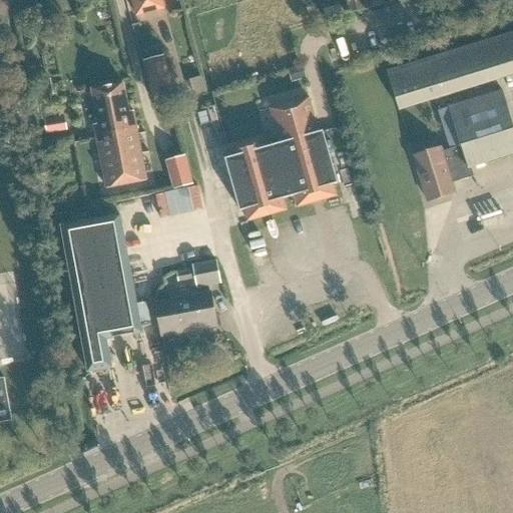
[(132,0),(137,17),(164,9),(161,0),(132,0)]
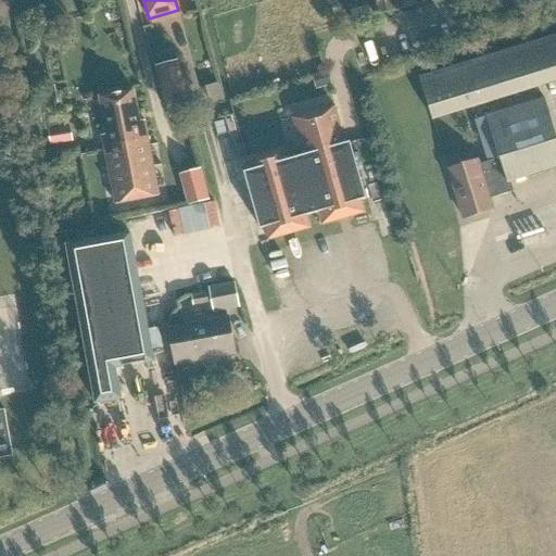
[(376,0),(377,2),(382,0),(387,14),(417,4),(416,0),(376,0)]
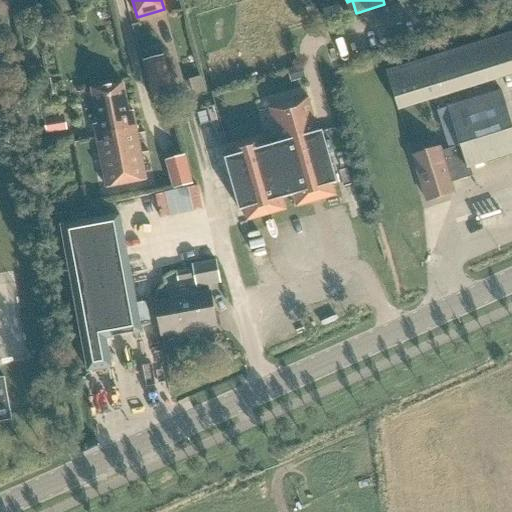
[(511,32),(432,58),(387,72),(399,111),(511,75),(511,32)]
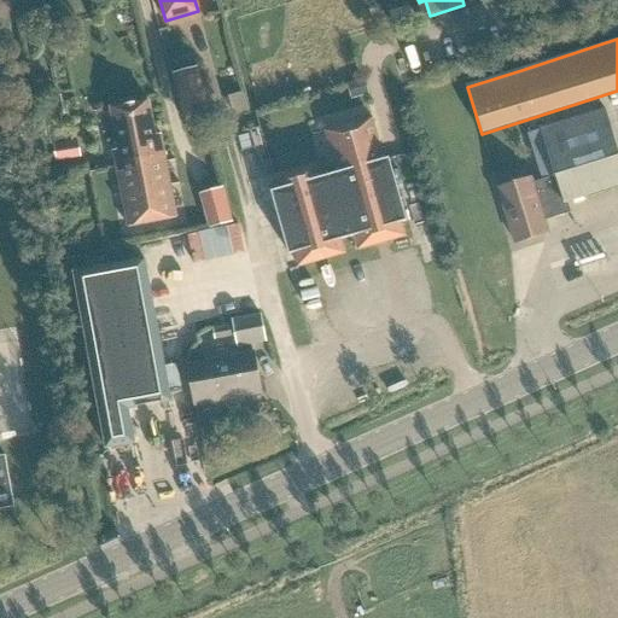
[(197,69),(197,66),(172,74),(186,126),(202,122),(211,120),(197,69)]
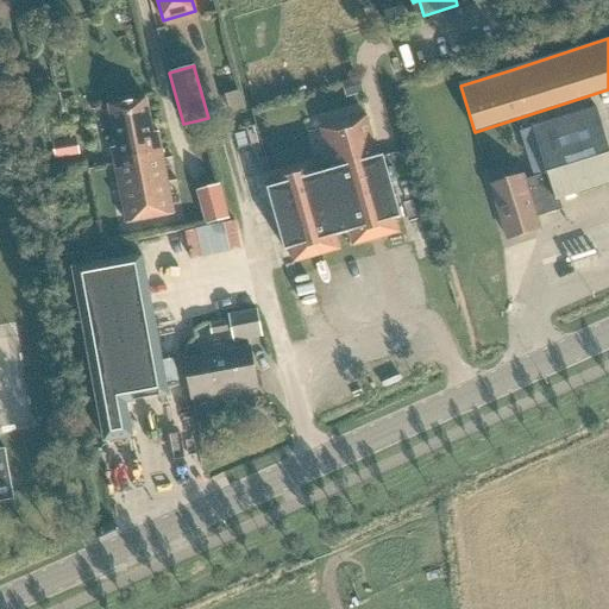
[(359,80),(347,83),(351,96),(363,93),(359,80)]
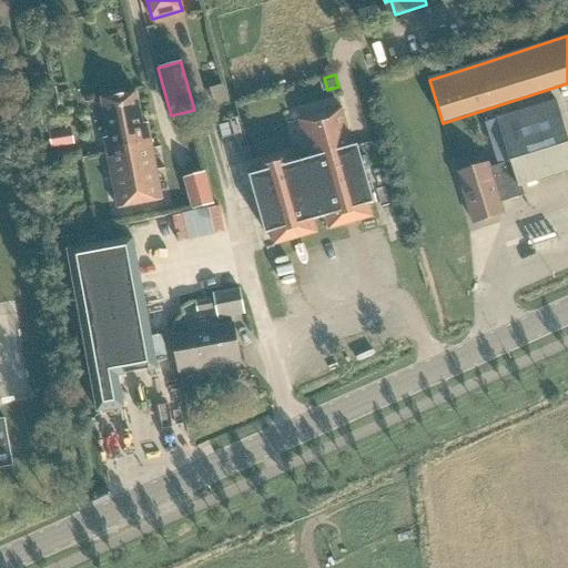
[(100,140),(102,152),(107,151),(119,210),(163,201),(152,143),(154,142),(153,141),(148,142),(138,90),(100,98),(109,138),(100,140)]
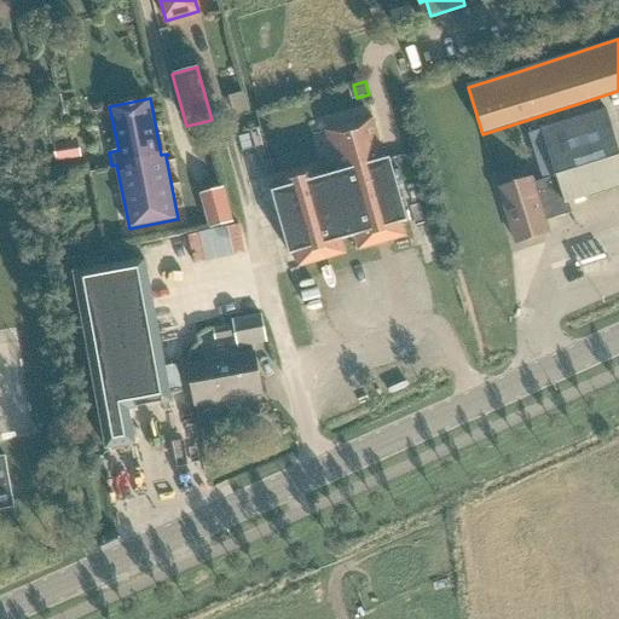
[(568,203),(618,186),(618,150),(607,110),(542,131),(556,177),(533,184),(532,179),(499,189),(516,244),(549,235),(545,223),(572,214),(568,203)]
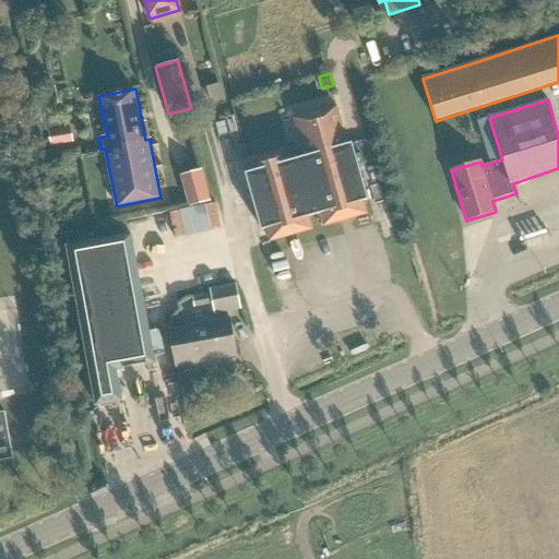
[(336,107),(295,119),(305,157),(347,145),(336,107)]
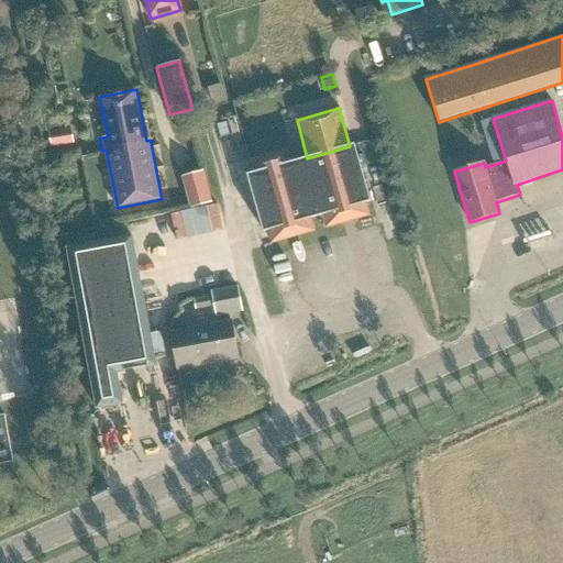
[(74,144),(70,129),(50,133),(52,148),(74,144)]
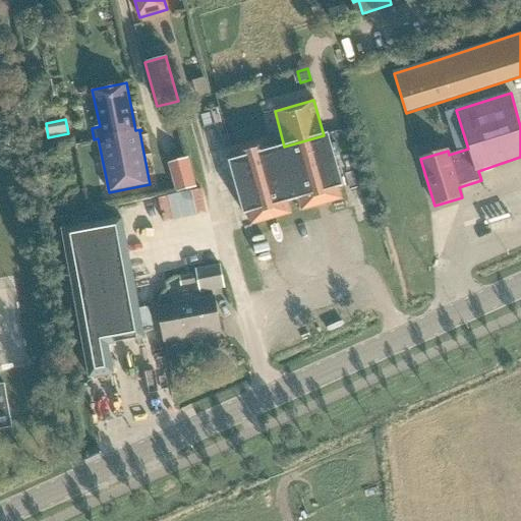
[(233,161),(229,162),(243,215),(248,214),(251,226),(291,215),(288,203),(299,198),(303,211),(317,207),(328,204),(342,199),(339,188),(343,186),(328,133),(324,135),(284,147),(273,150),(270,137),(230,149),(233,161)]
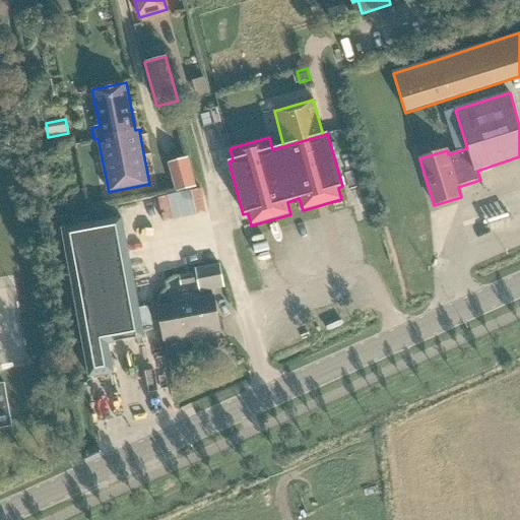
[(172,161),(170,163),(178,191),(193,187),(185,158),(183,159),(172,161)]
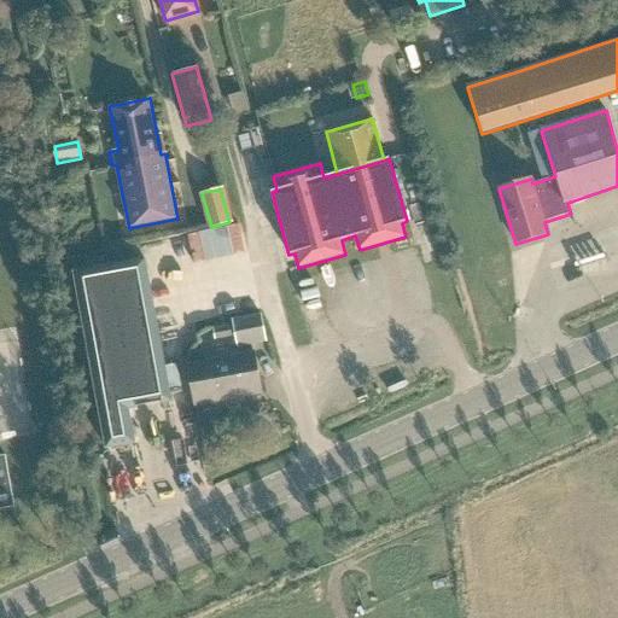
[(145,260),(74,273),(97,402),(106,449),(134,443),(128,410),(172,402),(145,260)]
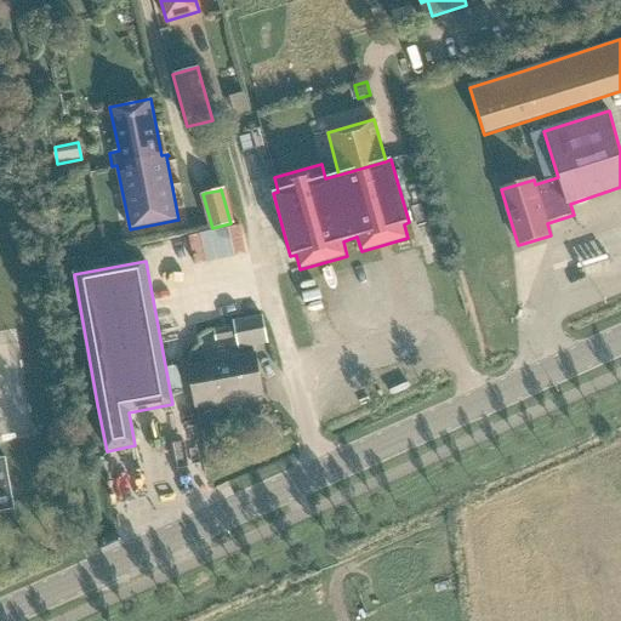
[(267,346),(261,317),(233,323),(234,329),(214,332),(215,343),(237,340),(238,351),(267,346)]
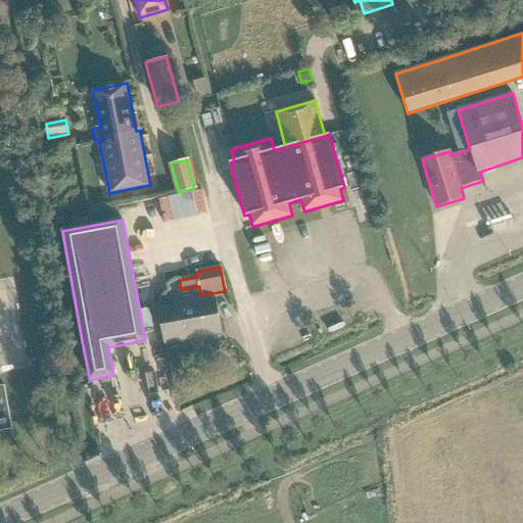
[(165,342),(221,332),(215,299),(159,310),(165,342)]
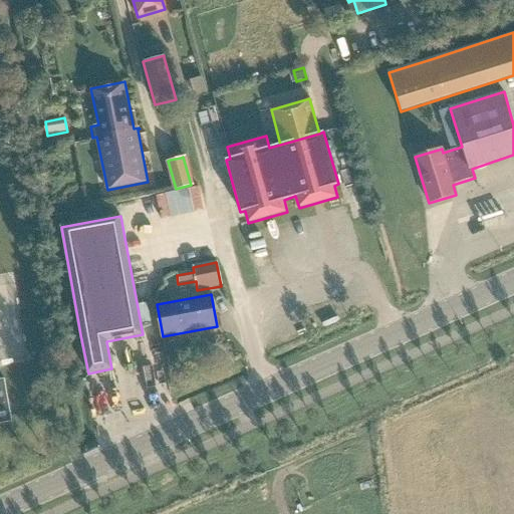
[(0,424),(12,422),(5,379),(0,379),(0,424)]
